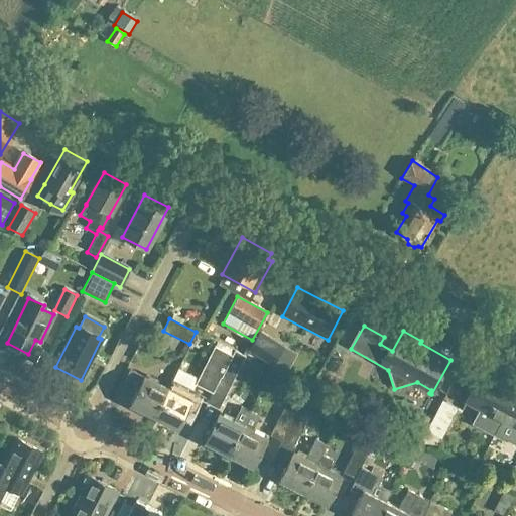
[(271,366),(282,348),(259,333),(247,351),(271,366)]
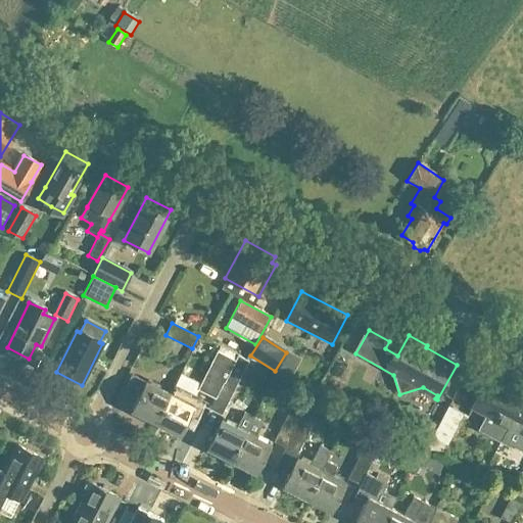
[(192,402),(208,410),(233,361),(214,351),(192,395),(173,386),(169,395),(154,422),(179,434),(192,408),(190,407),(192,402)]
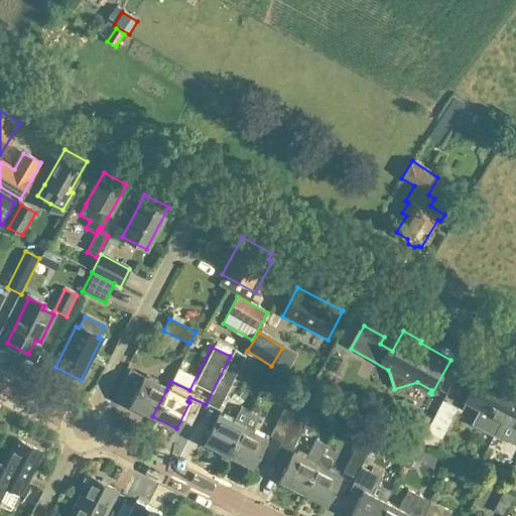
[(230,356),(206,404),(218,410),(244,357),(233,351),(230,356)]
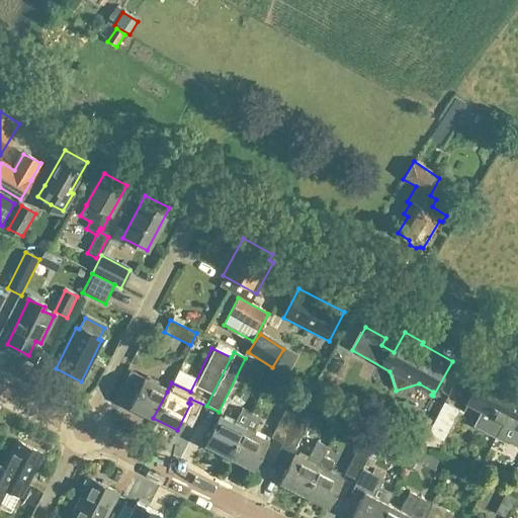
[(494,440),(502,424),(516,396),(480,376),(465,405),(480,413),(471,429),(494,440)]
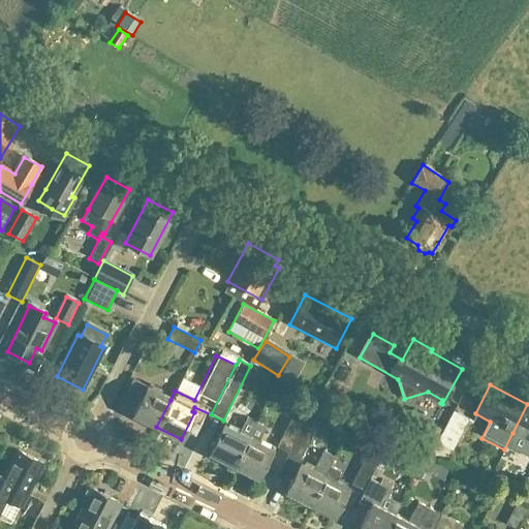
[(156,427),(170,400),(146,387),(132,415),(156,427)]
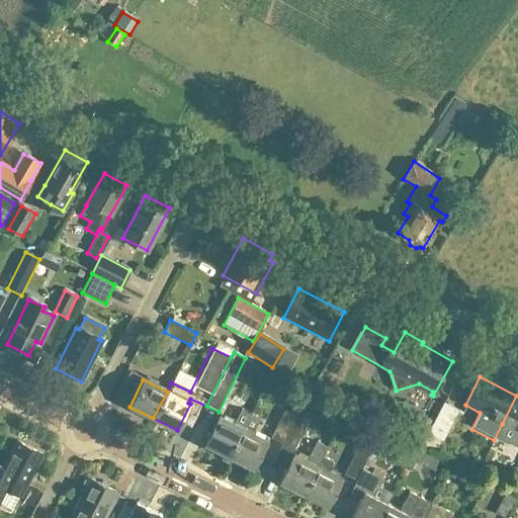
[(517,396),(516,396),(496,436),(517,447),(517,396)]
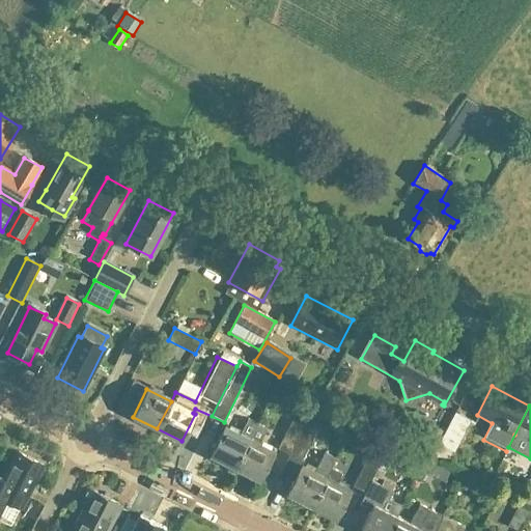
[(438,444),(453,452),(470,421),(454,413),(438,444)]
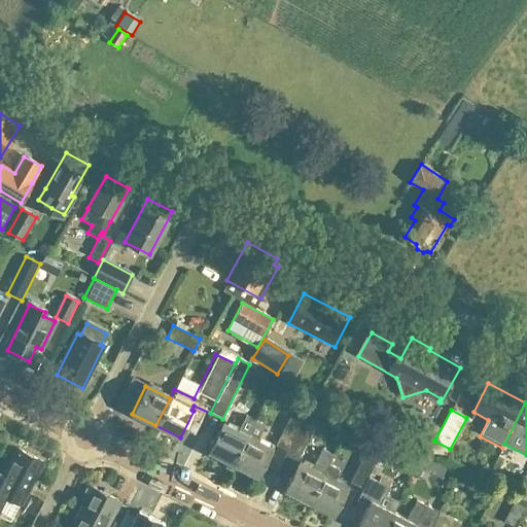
[(208,452),(233,464),(253,422),(244,418),(237,432),(221,425),(208,452)]
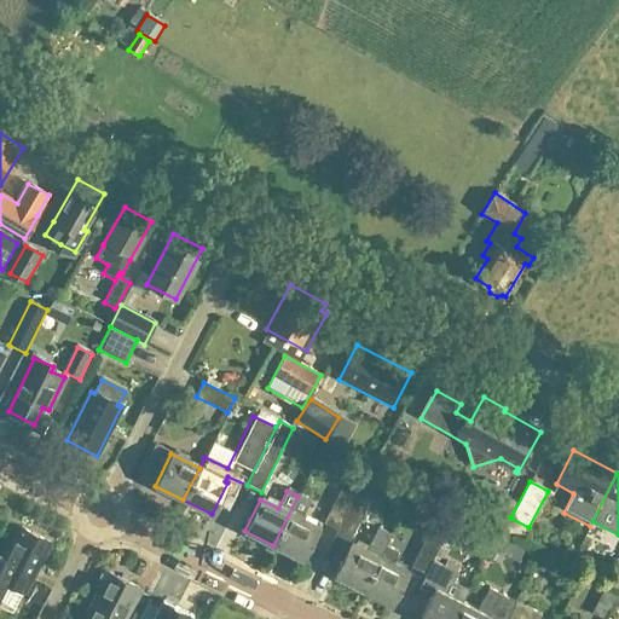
[(323,525),(336,531),(352,499),(339,492),(323,525)]
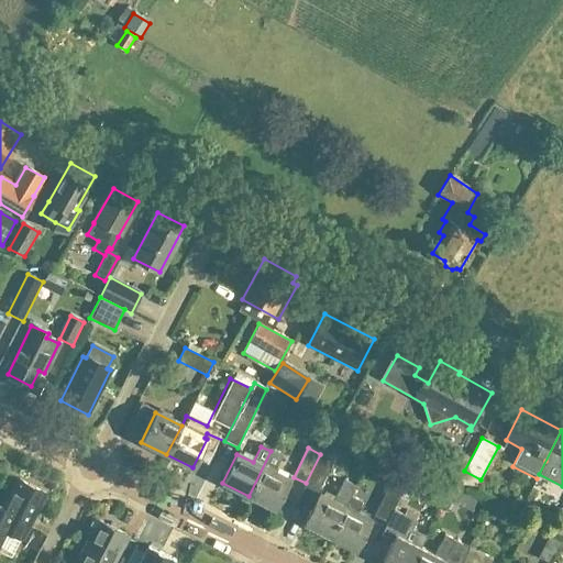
[(288,479),(273,472),(280,455),(271,451),(249,496),(274,508),(288,479)]
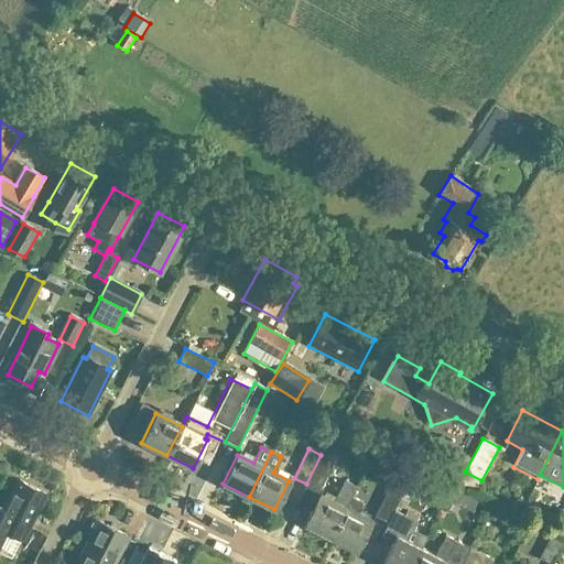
[(318,490),(333,461),(321,455),(306,484),(318,490)]
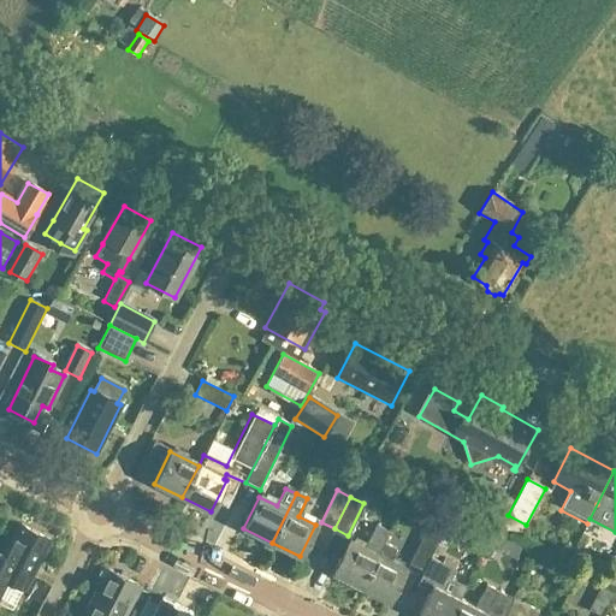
[(25,588),(49,538),(22,525),(11,548),(12,548),(6,560),(0,556),(0,593),(7,579),(25,588)]
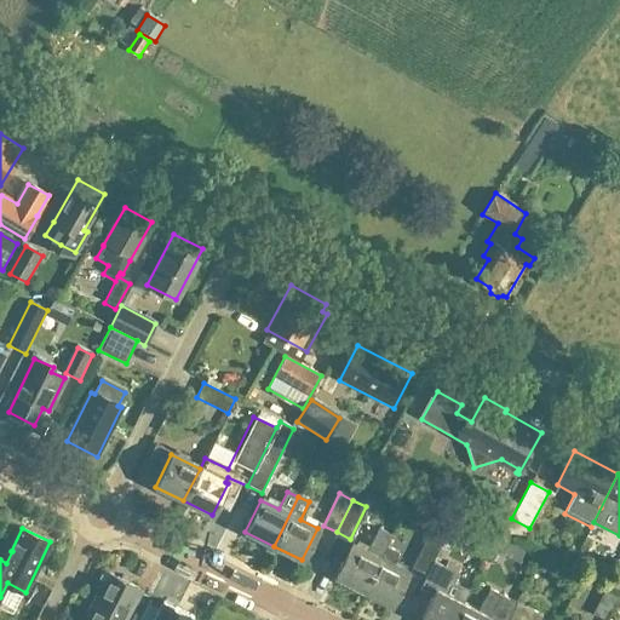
[(333,578),(362,592),(384,549),(390,537),(378,530),(369,547),(359,543),(356,547),(350,545),(333,578)]
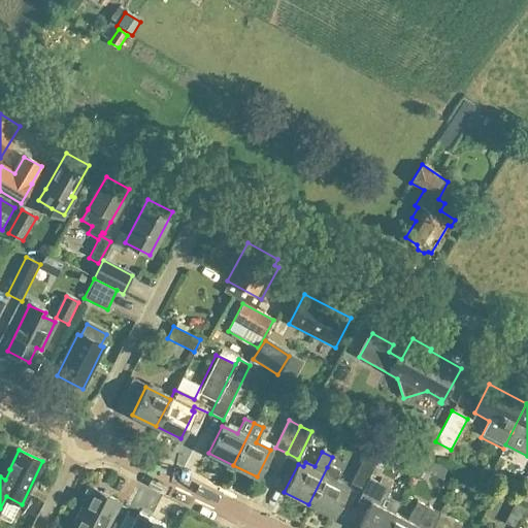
[(363,491),(375,464),(363,458),(351,485),(363,491)]
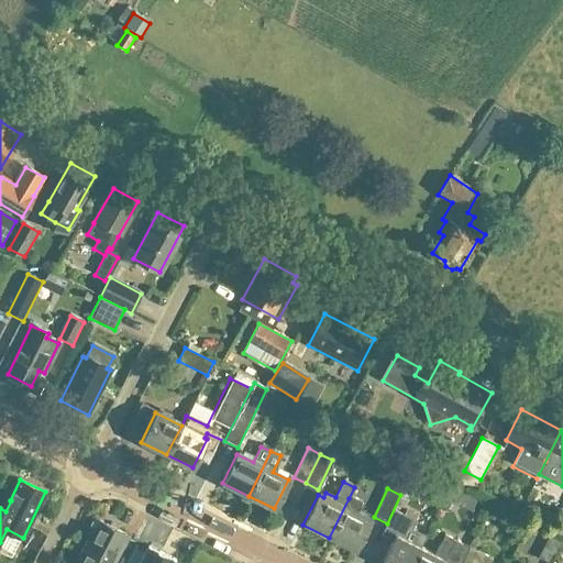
[(349,498),(329,538),(355,550),(370,520),(355,514),(360,504),(349,498)]
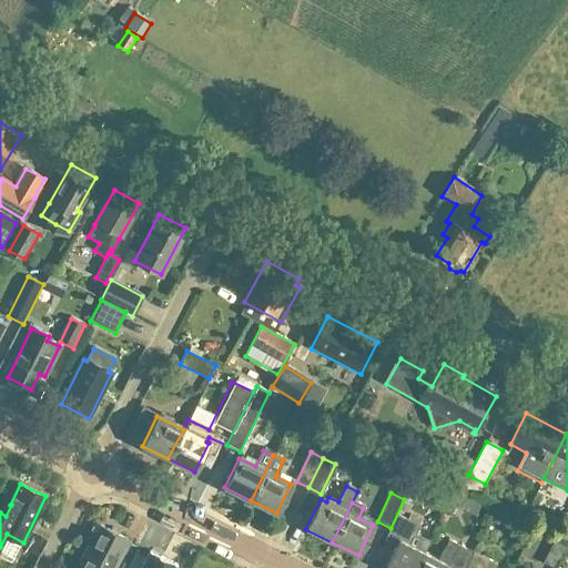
[(384,567),(416,567),(424,554),(429,541),(415,535),(419,526),(397,516),(385,541),(395,547),(384,567)]
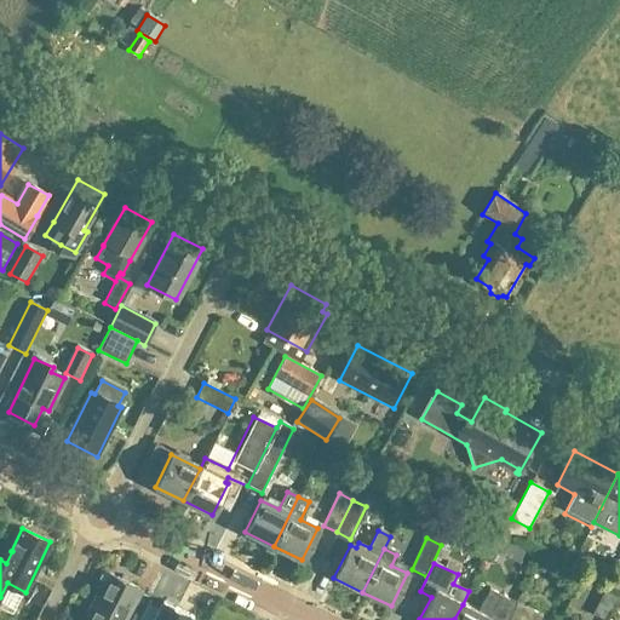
[(125,619),(139,592),(107,577),(84,619),(125,619)]
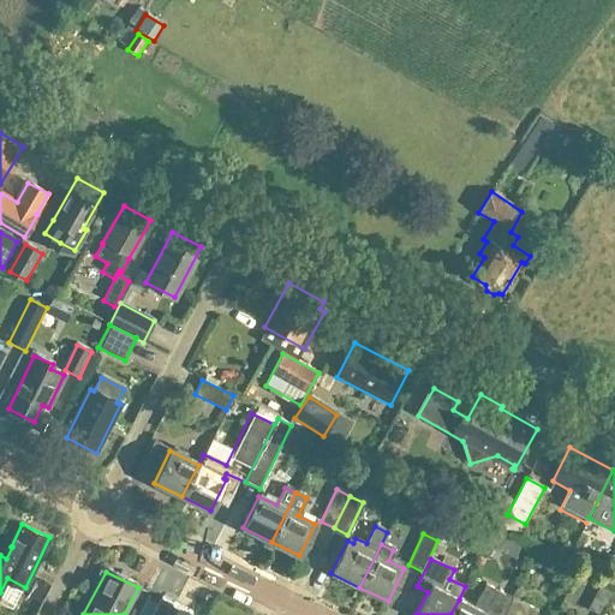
[(502,614),(511,599),(484,586),(475,607),(459,599),(451,614),(502,614)]
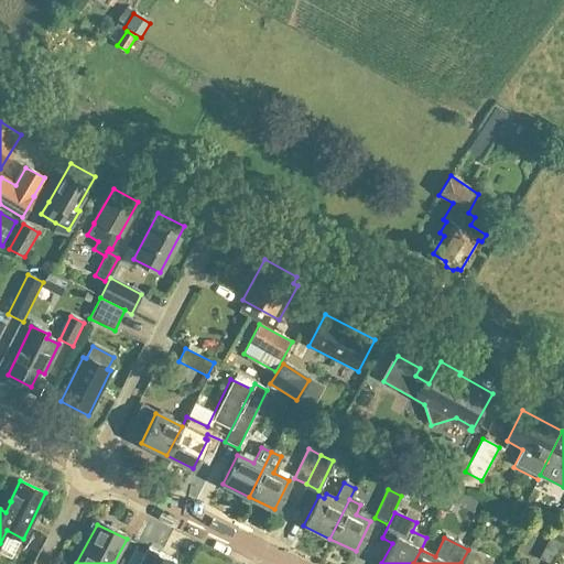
[(147,550),(139,563),(174,563),(147,550)]
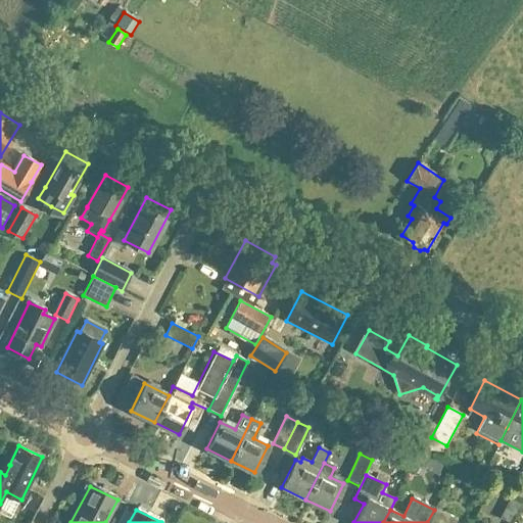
[(455,522),(457,520),(434,510),(427,522),(455,522)]
